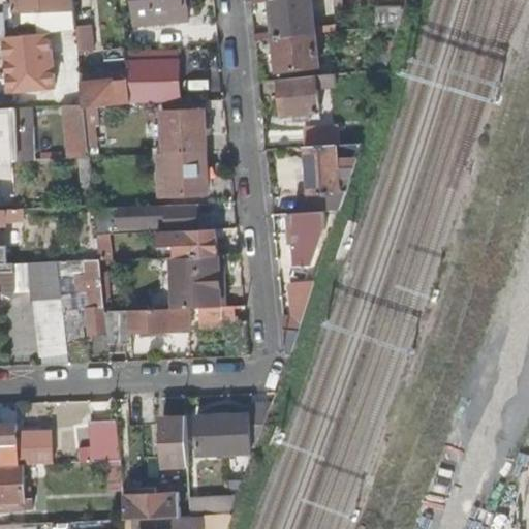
[(12,0),(17,35),(49,31),(78,28),(78,25),(74,0),(12,0)]
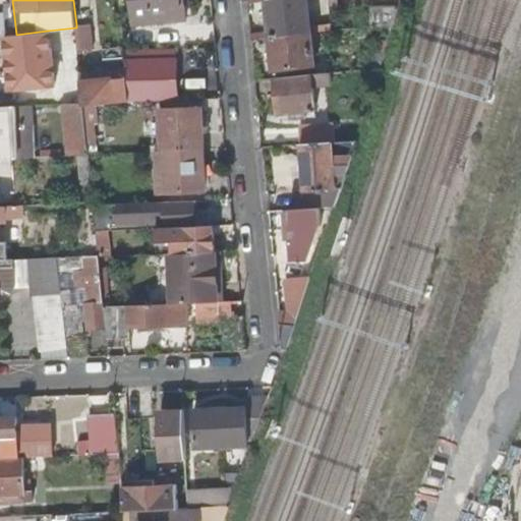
[(188,0),(136,0),(138,21),(190,18),(188,0)]
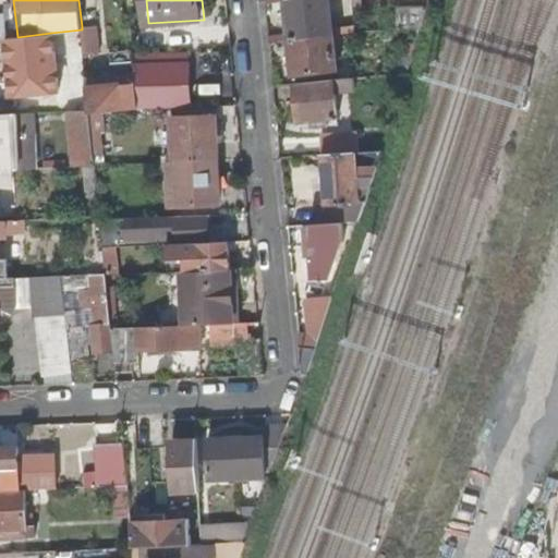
[(329,36),(326,0),(286,0),(290,39),(329,36)]
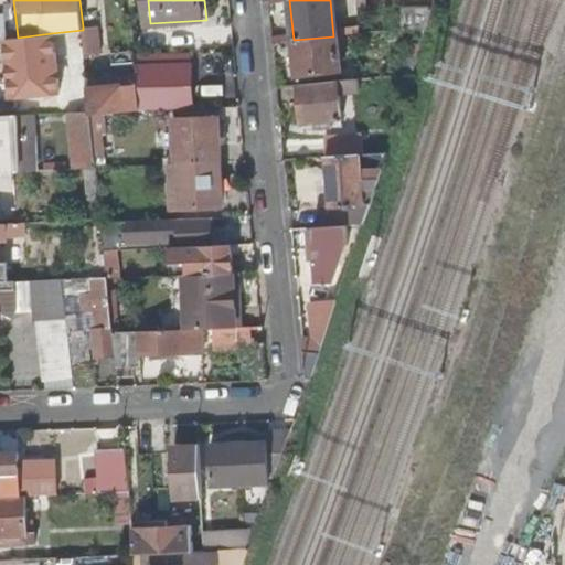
[(401,9),(402,29),(424,27),(429,7),(401,9)]
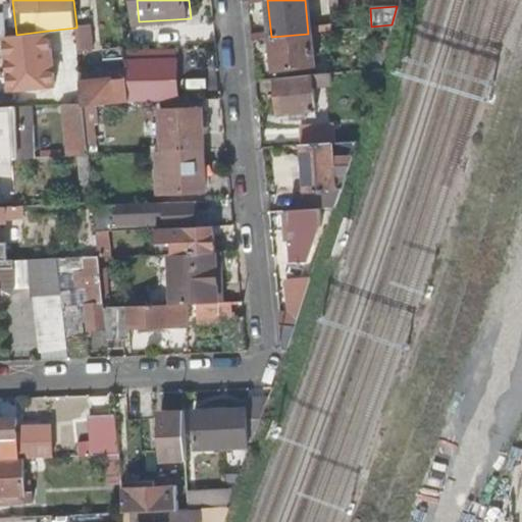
[(92,23),(76,24),(76,28),(79,50),(94,49),(92,23)]
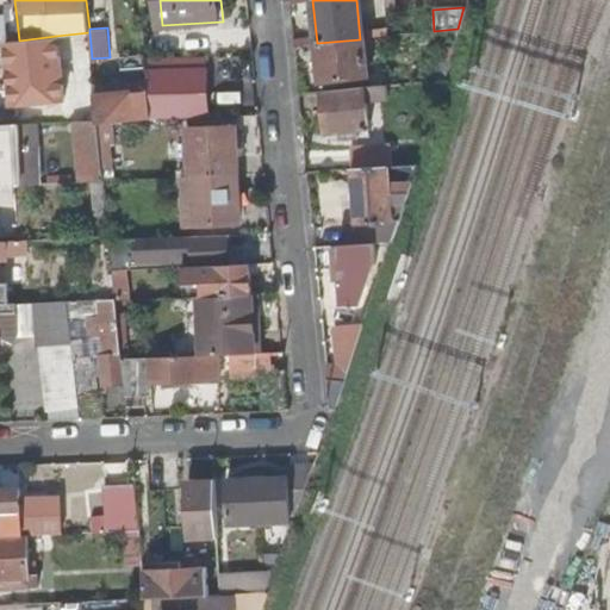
[(39,87),(41,101),(62,99),(56,36),(19,41),(2,43),(10,91),(26,88),(39,87)]
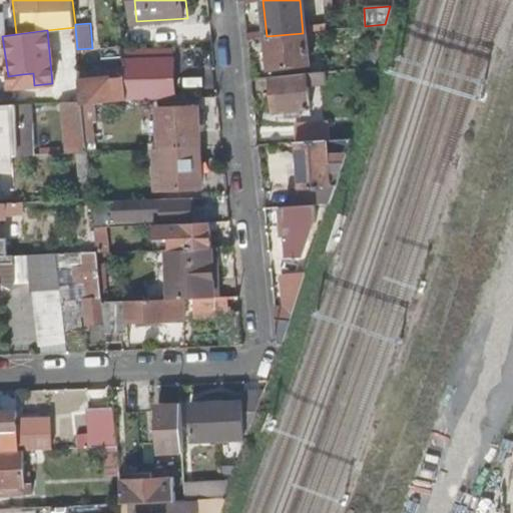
[(303,33),(267,36),(246,38),(248,53),(269,52),(271,72),(306,69),(303,33)]
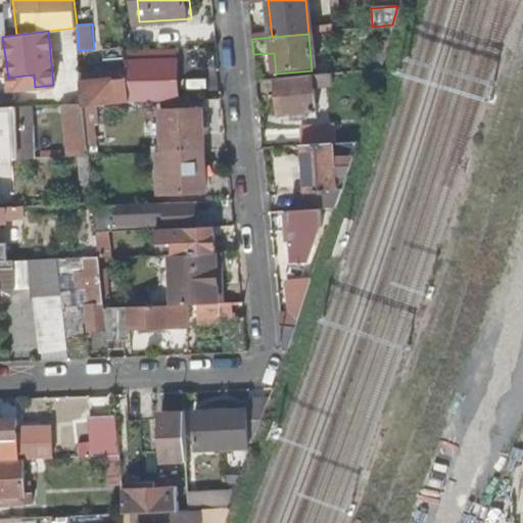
[(330,73),(277,79),(280,115),(288,115),(288,123),(303,122),(303,113),(313,113),(312,83),(317,87),(330,86),(330,73)]
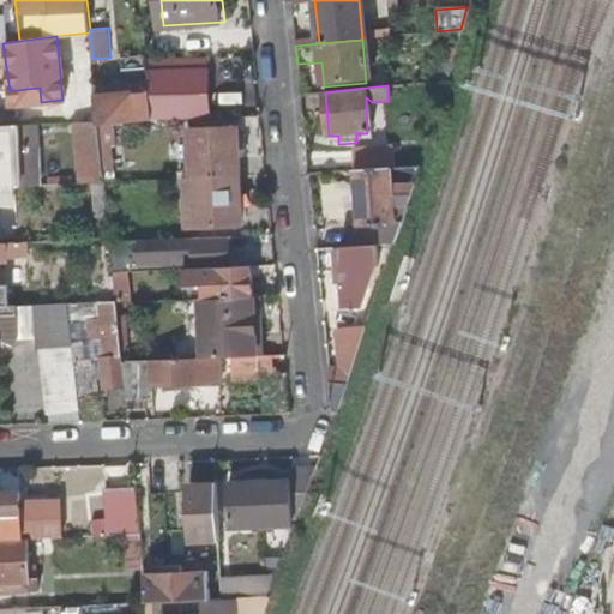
[(28,103),(41,102),(40,88),(26,89),(28,103)]
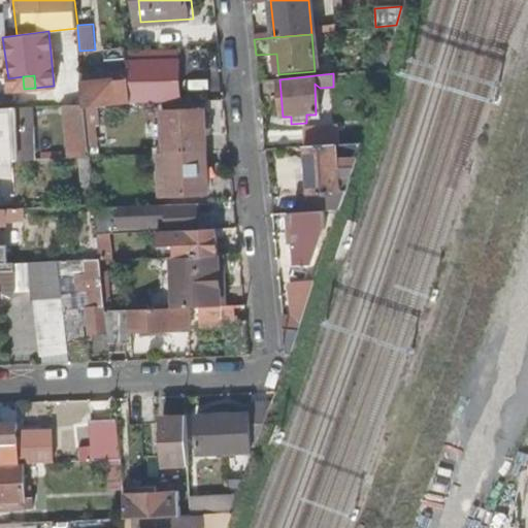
[(117,80),(83,81),(83,83),(85,102),(96,102),(131,102),(131,92),(117,92),(117,80)]
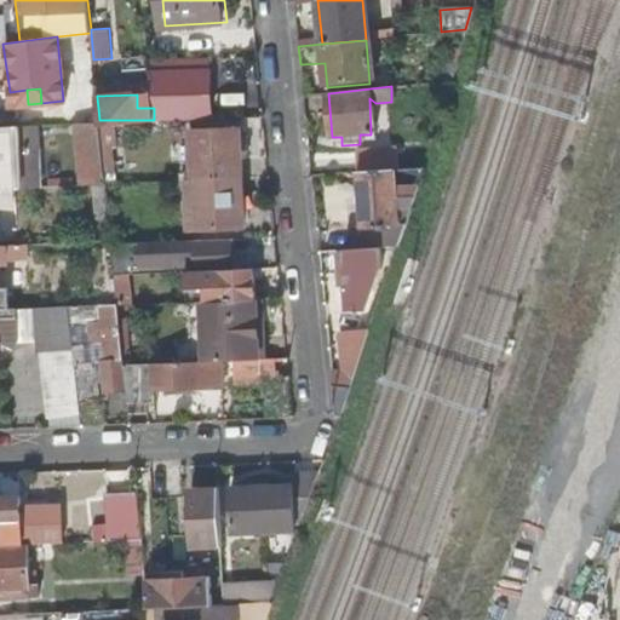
[(97,97),(63,101),(65,121),(75,121),(76,121),(99,120),(97,97)]
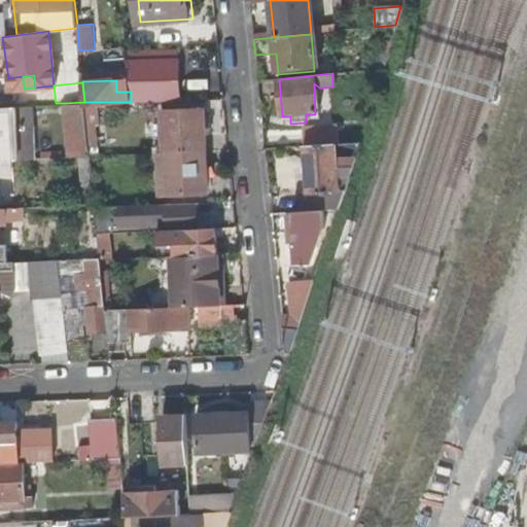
[(145,91),(131,92),(131,102),(145,101),(145,91)]
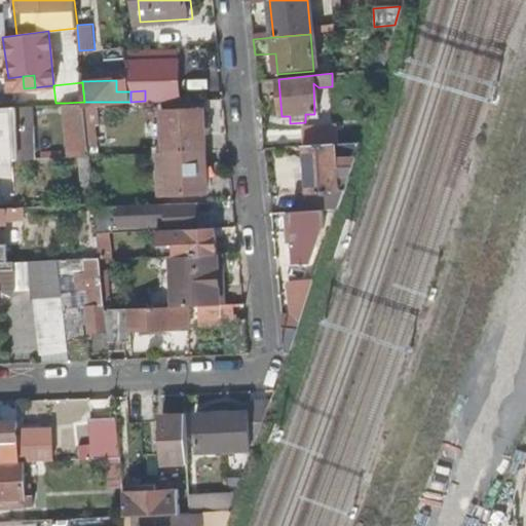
[(65,103),(64,103),(66,156),(69,156),(89,156),(86,124),(84,102),(65,103)]
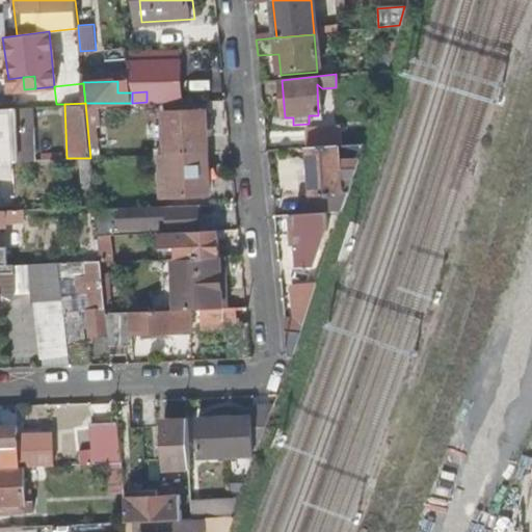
[(85,103),(87,126),(98,126),(97,103),(85,103)]
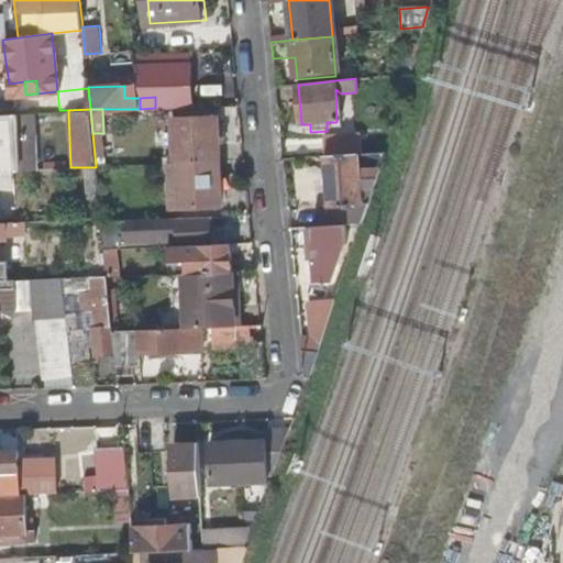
[(32,112),(14,113),(15,133),(32,132),(32,112)]
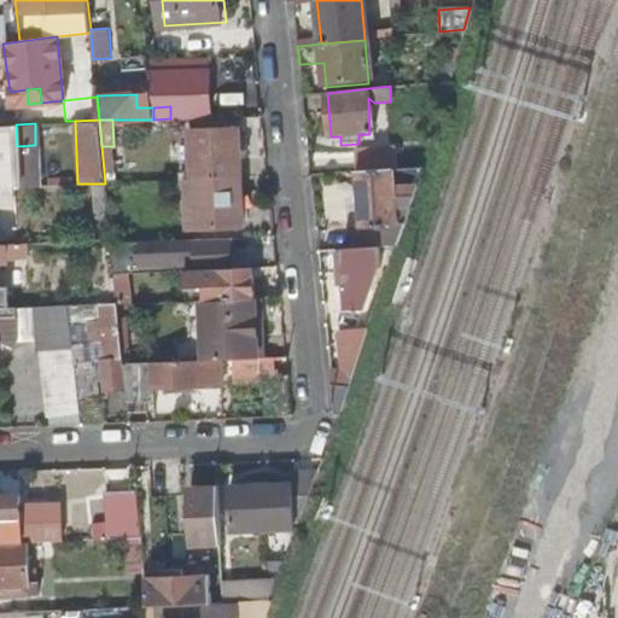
[(16,124),(0,126),(0,187),(18,186),(38,186),(35,145),(17,146),(16,124)]
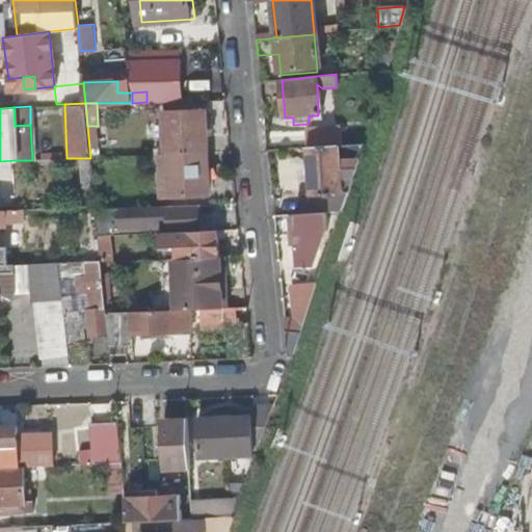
[(166,154),(207,153),(206,112),(165,113),(166,154)]
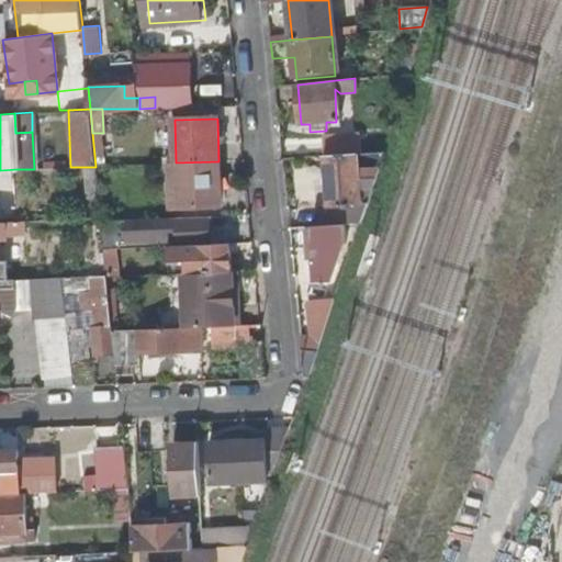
[(357,203),(356,167),(356,155),(324,156),(327,205),(319,205),(321,227),(341,226),(361,225),(369,204),(357,203)]
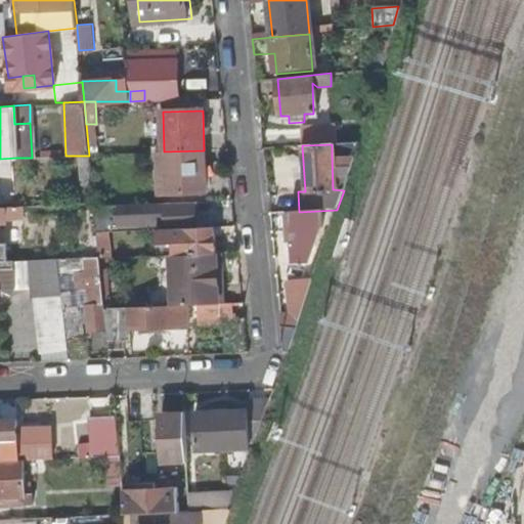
[(164,151),(160,153),(160,193),(205,192),(204,150),(164,151)]
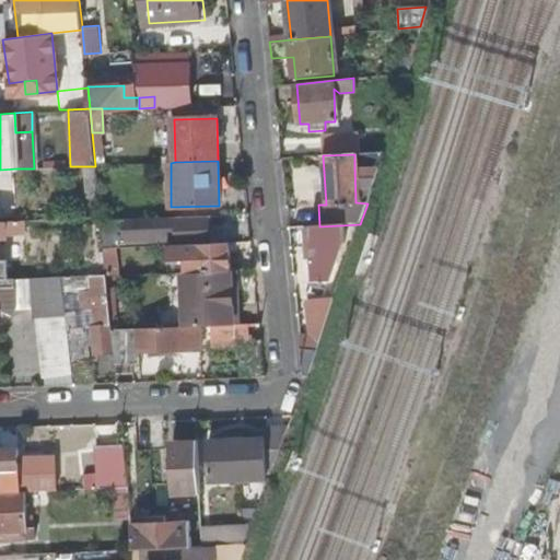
[(381,165),(354,166),(356,202),(368,203),(381,165)]
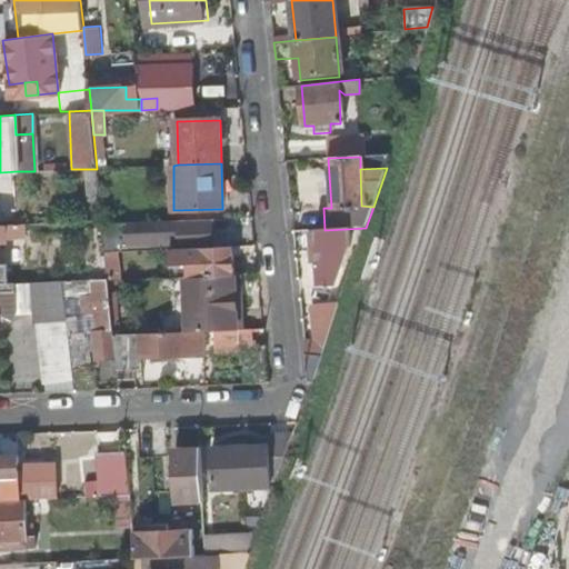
[(177,241),(177,220),(123,222),(125,243),(177,241)]
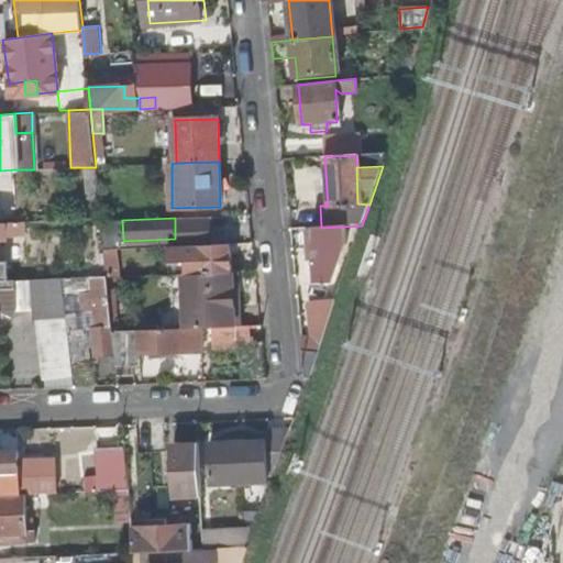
[(0,279),(9,279),(8,264),(0,263),(0,236),(6,236),(6,223),(0,223),(0,279)]
